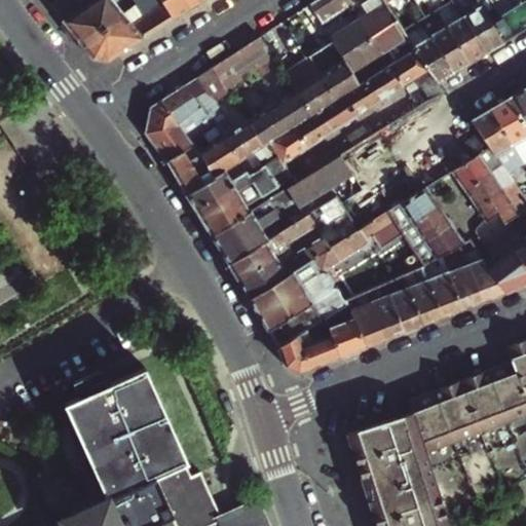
[(115,0),(91,0),(64,21),(82,43),(138,1),(137,0),(118,0),(117,1),(115,0)]
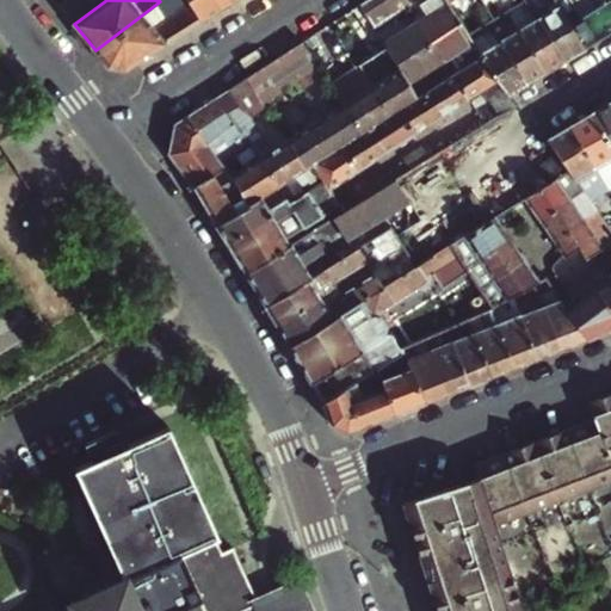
[(109,68),(127,69),(203,20),(190,0),(189,0),(159,0),(160,1),(96,50),(109,68)]
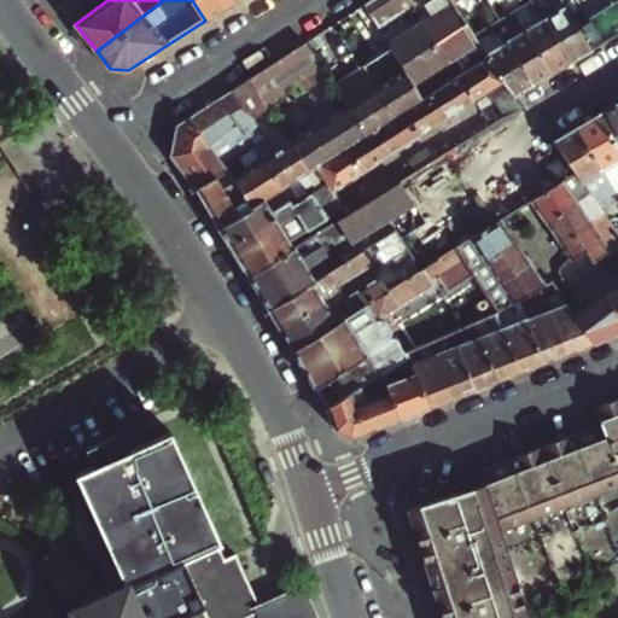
[(226,7),(220,0),(191,0),(192,0),(205,21),(226,7)]
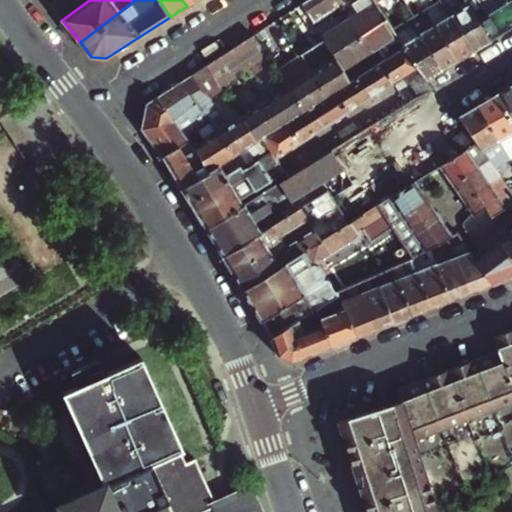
[(322,0),(308,0),(302,4),(314,23),(330,13),(322,0)]
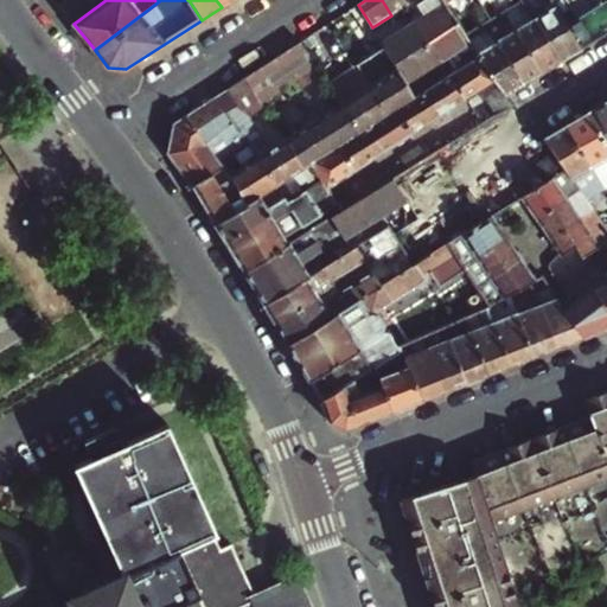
[(409,4),(407,0),(382,0),(391,16),(394,14),(409,4)]
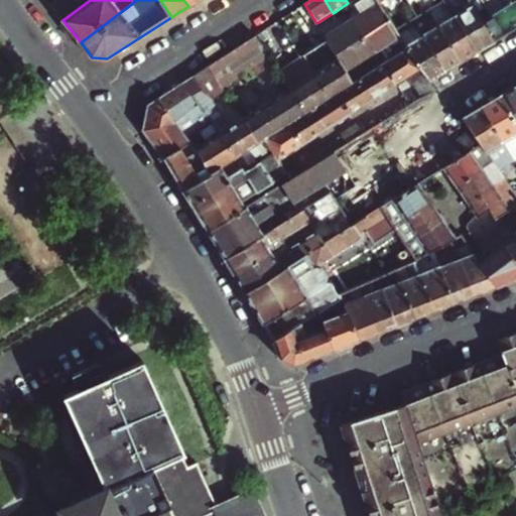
[(359,0),(366,10),(387,44),(394,55),(408,47),(407,45),(400,34),(397,30),(377,0),(359,0)]
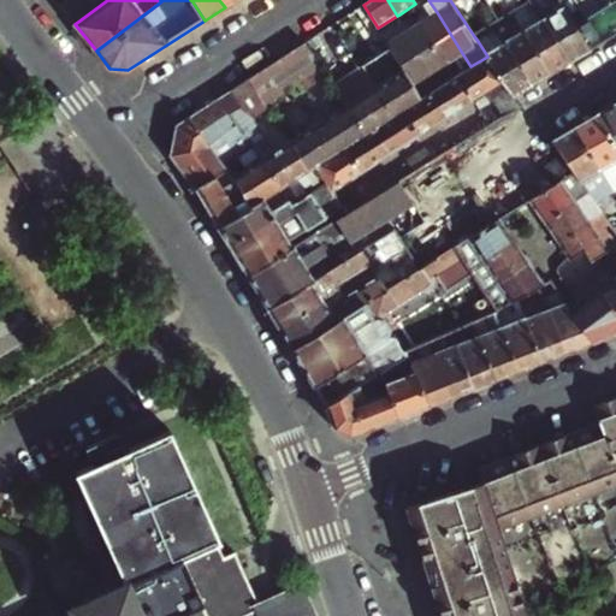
[(450,0),(474,36),(493,24),(507,15),(529,0),(450,0)]
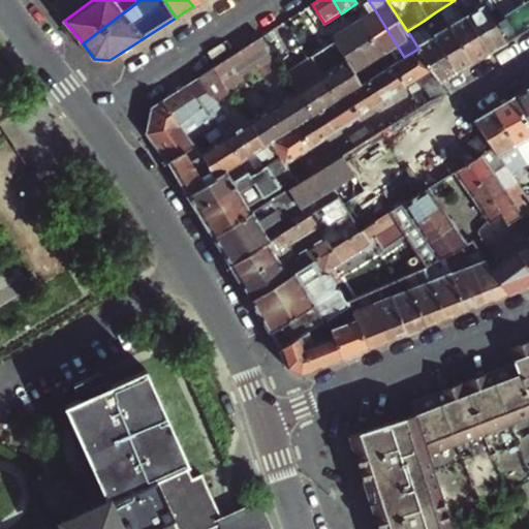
[(442,16),(449,26),(472,62),(490,52),(456,0),(455,0),(435,12),(438,18),(442,16)]
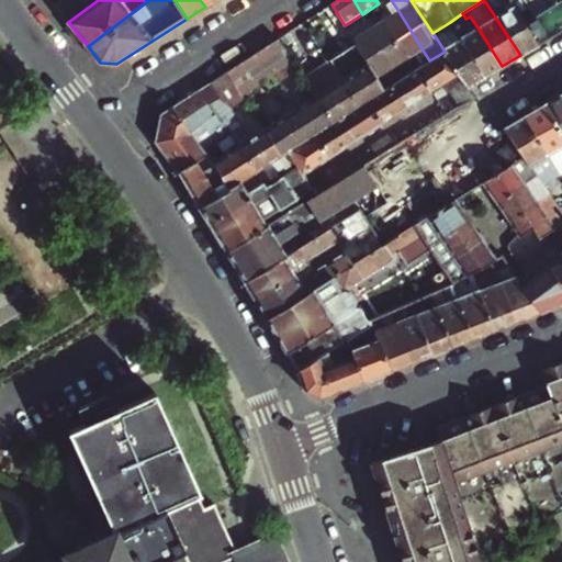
[(484,0),(520,55),(538,44),(525,22),(509,0),(484,0)]
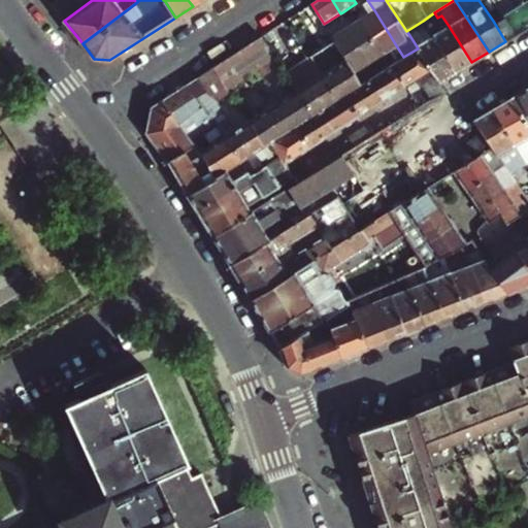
[(526,0),(479,0),(493,21),(496,19),(490,8),(502,0),(507,0),(512,9),(526,0)]
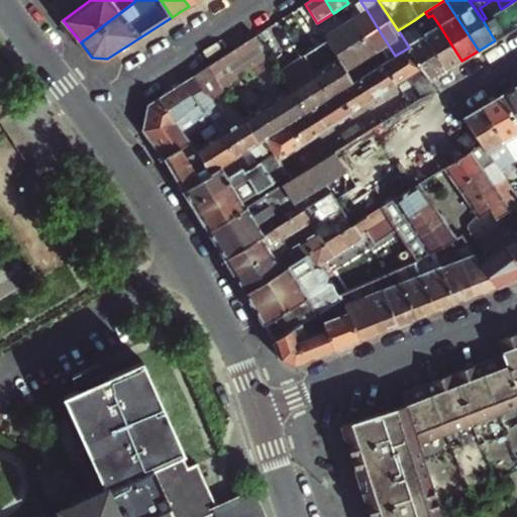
[(516,27),(516,0),(515,0),(501,9),(486,18),(483,20),(495,40),(516,27)]
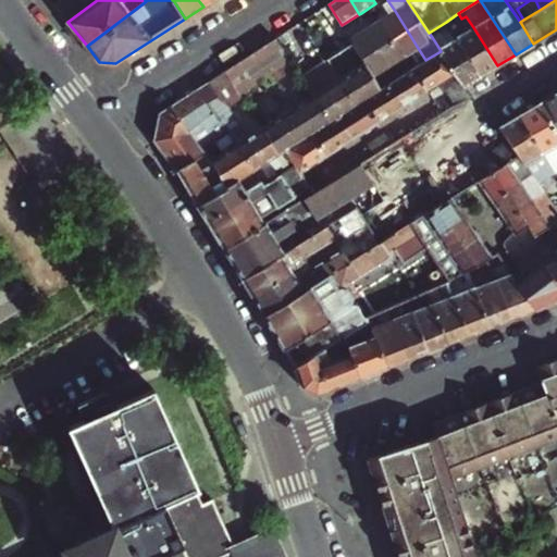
[(380,21),(404,58),(418,48),(395,11),(380,21)]
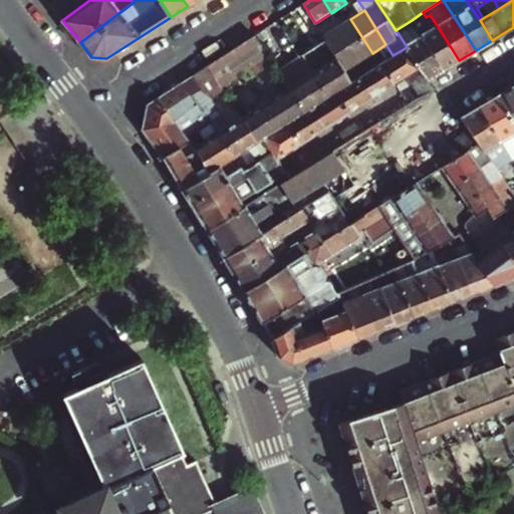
[(426,17),(423,12),(412,20),(414,25),(426,17)]
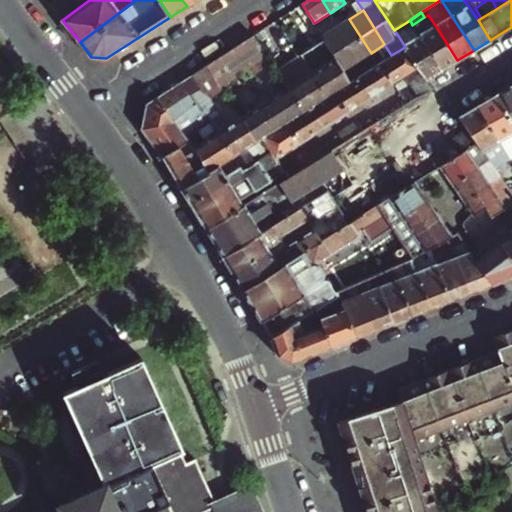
[(412,25),(419,35),(435,25),(428,15),(424,17),(412,25)]
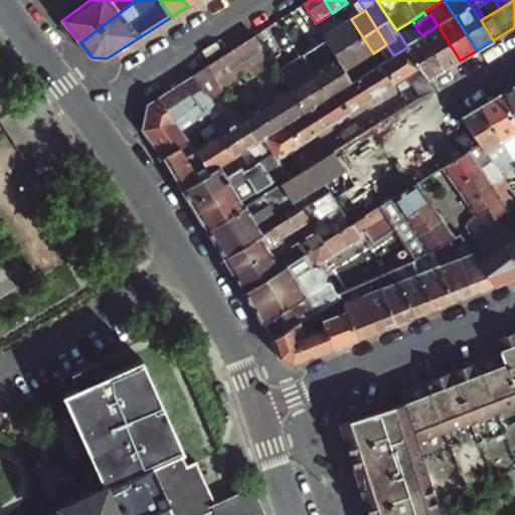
[(330,40),(348,69),(373,53),(351,19),(326,35),(330,40)]
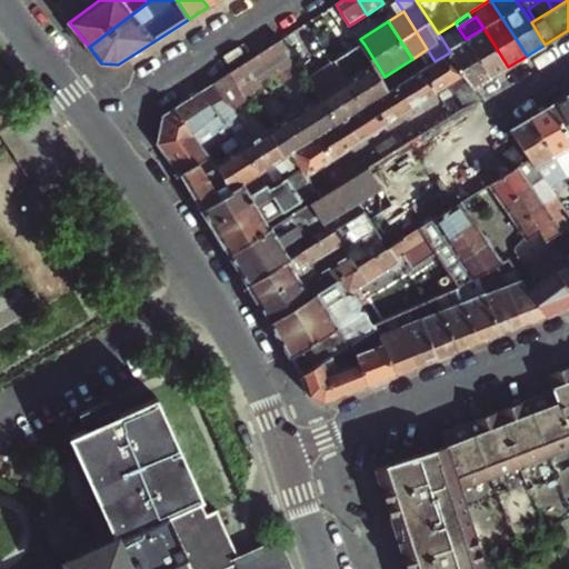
[(441,38),(458,28),(456,22),(438,33),(441,38)]
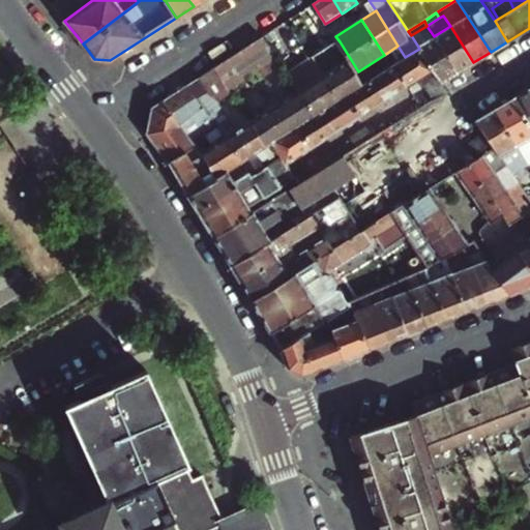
[(434,36),(427,26),(411,35),(418,47),(434,36)]
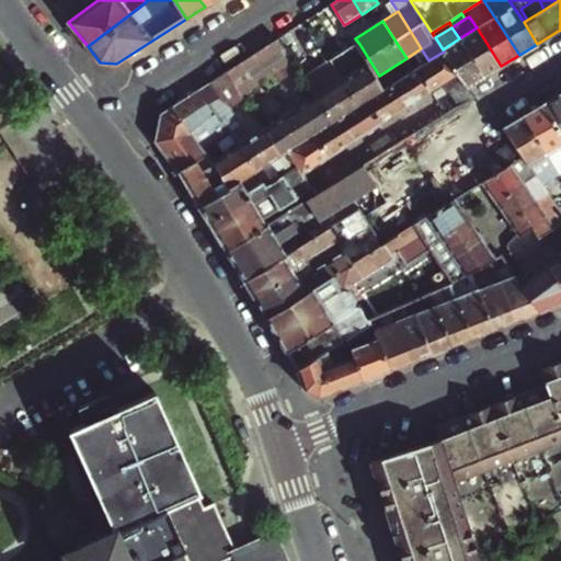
[(501,66),(477,27),(459,38),(483,77),(501,66)]
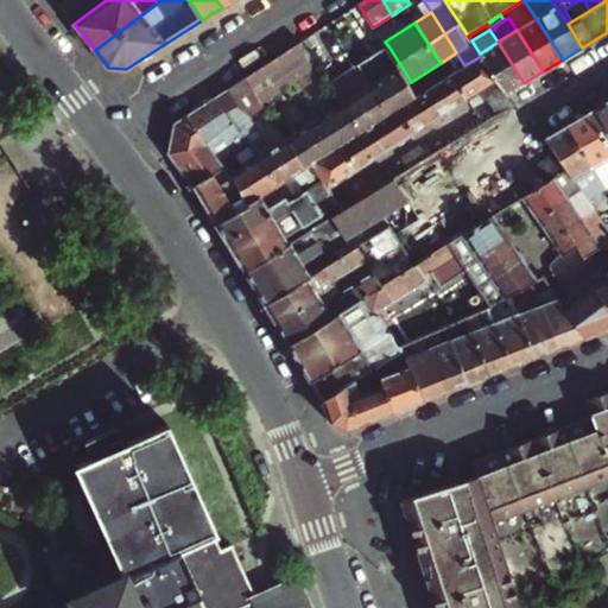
[(274,58),(291,84),(317,67),(301,42),(274,58)]
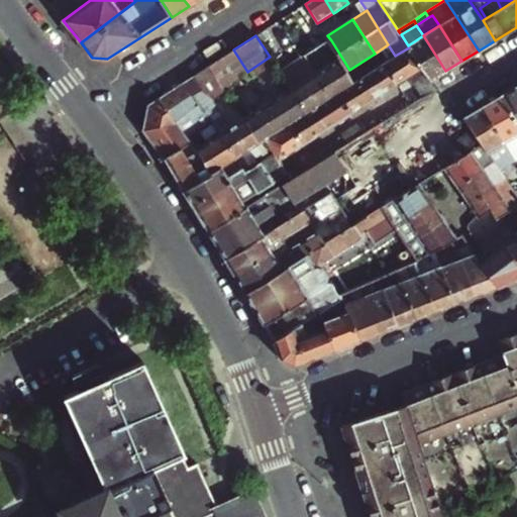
[(331,40),(327,35),(321,39),(324,44),(325,44),(331,40)]
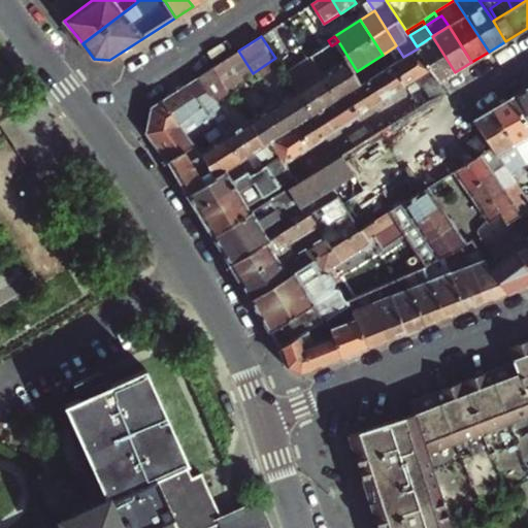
[(417,46),(418,48),(431,69),(438,80),(455,72),(432,36),(417,46)]
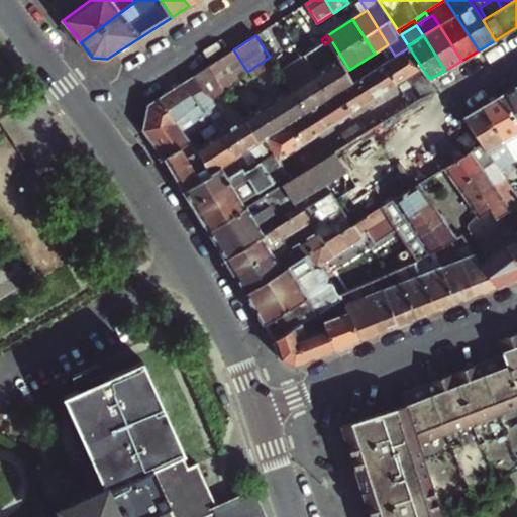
[(349,70),(331,40),(325,44),(324,44),(306,57),(309,62),(330,97),(337,92),(355,81),(349,70)]
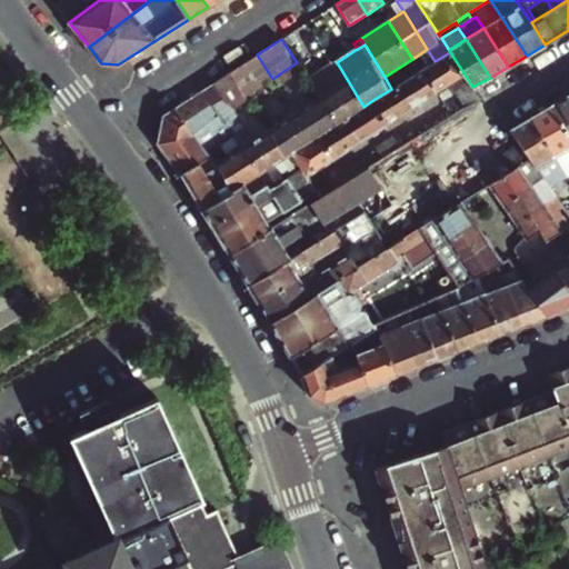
[(438,91),(458,79),(465,75),(450,52),(435,61),(425,68),(438,91)]
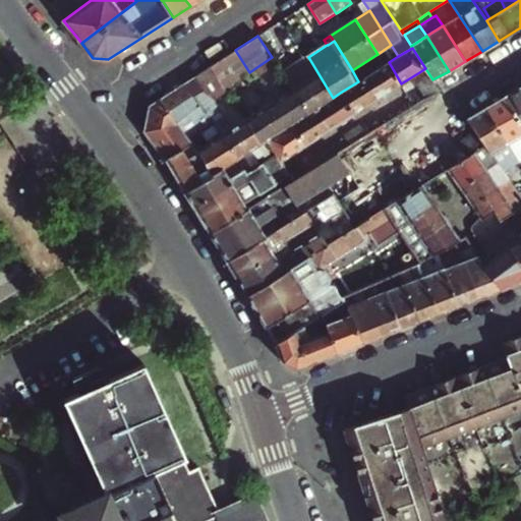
[(249,72),(235,50),(212,66),(223,84),(225,88),(249,72)]
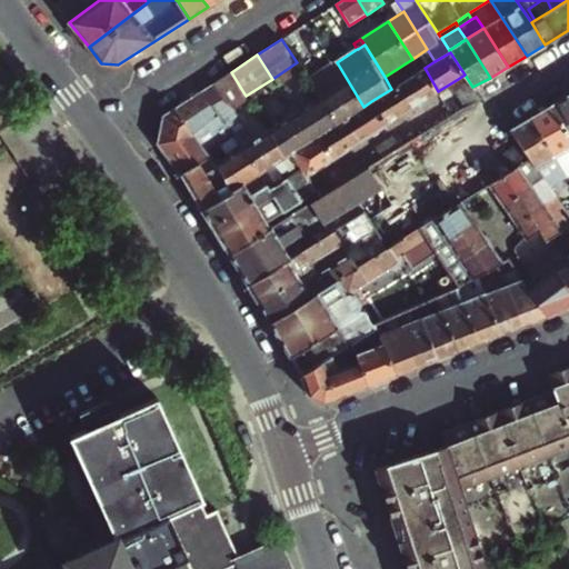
[(391,89),(398,86),(420,70),(412,59),(385,77),(391,89)]
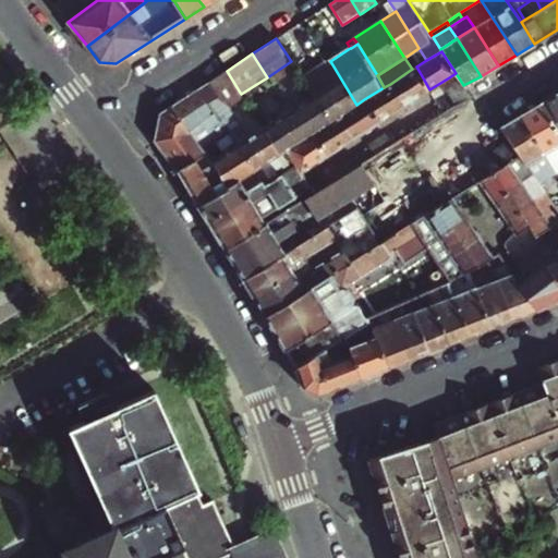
[(330,61),(317,70),(320,75),(334,67),(330,61)]
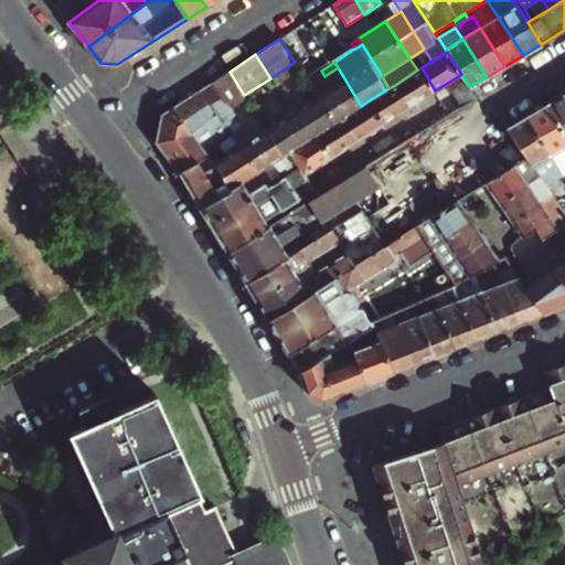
[(361,106),(338,67),(324,76),(321,71),(307,81),(317,97),(334,123),(344,116),(361,106)]
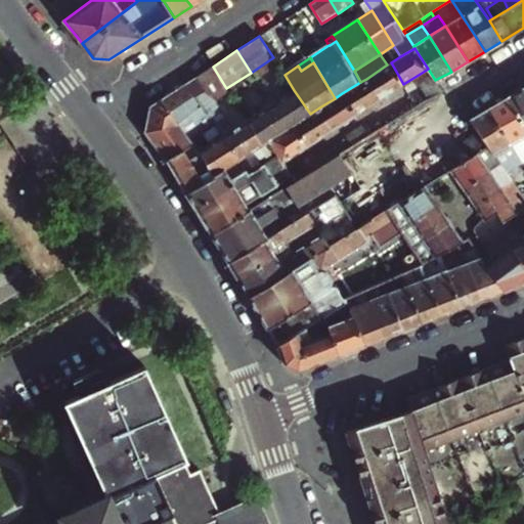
[(387,64),(366,79),(379,99),(403,84),(391,62),(387,64)]
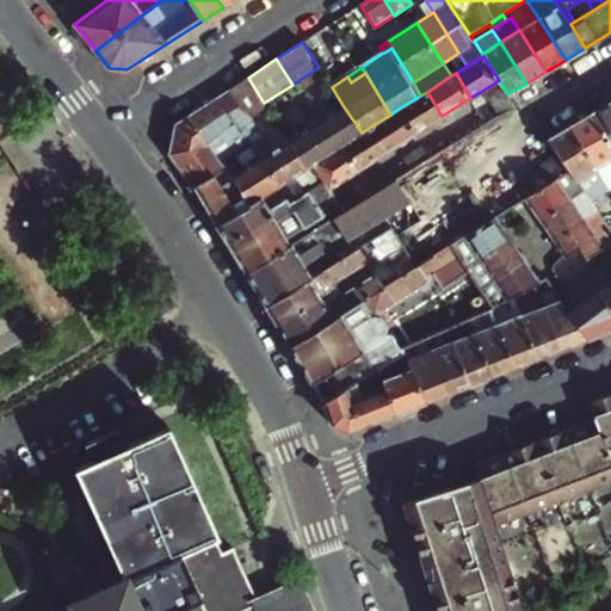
[(307,168),(289,141),(272,152),(250,116),(261,109),(257,103),(261,99),(248,78),(229,90),(240,105),(229,112),(250,143),(259,159),(277,186),(278,185),(285,180),(303,170),(307,168)]
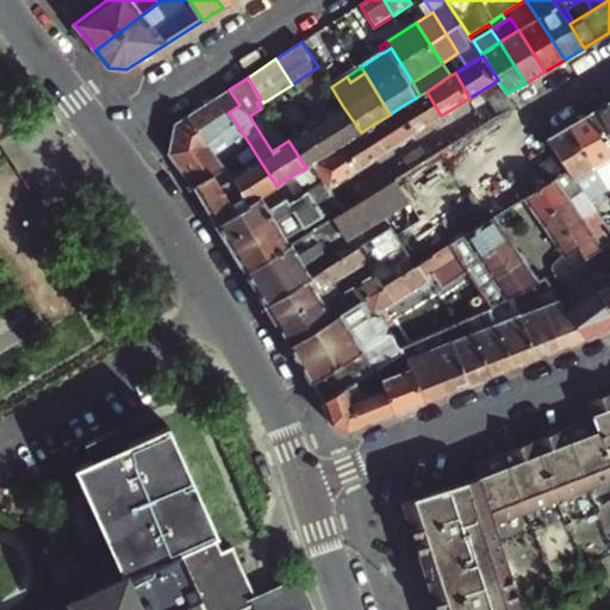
[(491,85),(498,97),(509,114),(521,109),(506,93),(498,80),(491,85)]
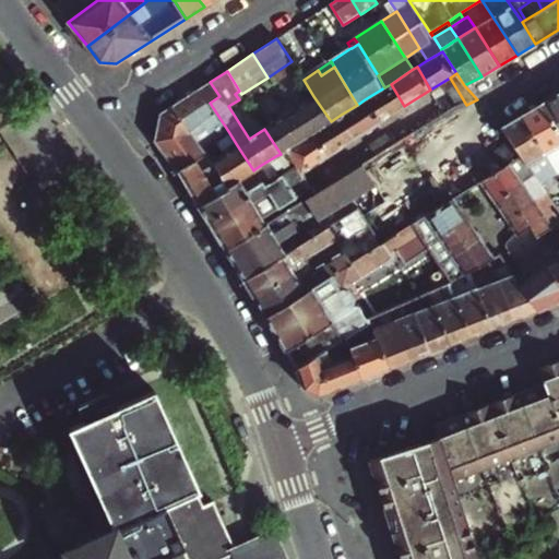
[(199,125),(211,142),(228,131),(210,103),(219,96),(210,82),(162,113),(156,141),(178,169),(204,152),(202,149),(190,130),(199,125)]
